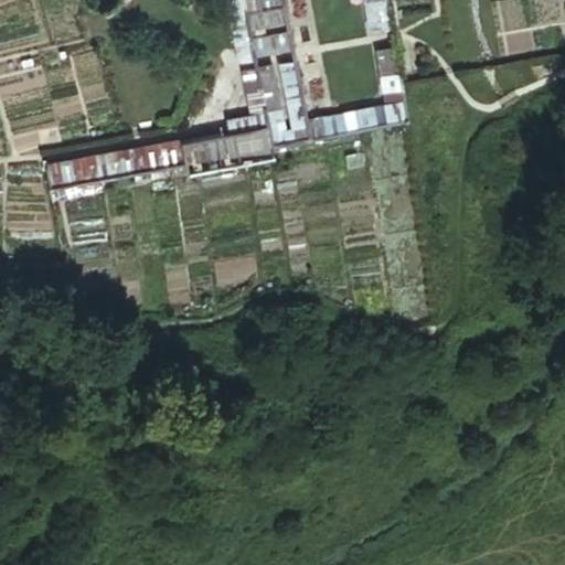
[(291,51),(280,0),(241,0),(248,39),(232,42),(235,63),(253,60),(253,59),(291,51)]
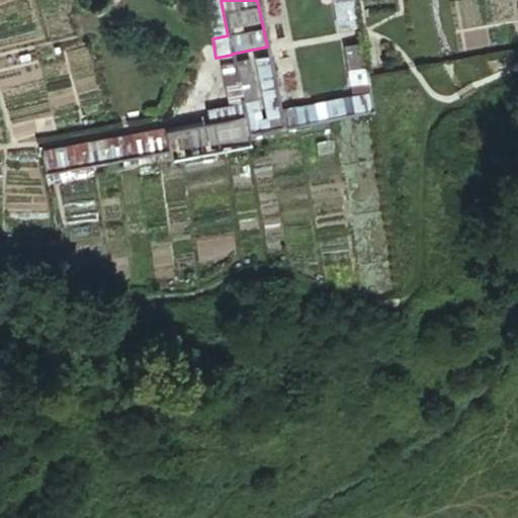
[(361,26),(355,0),(336,0),(342,27),(349,26),(349,29),(361,26)]
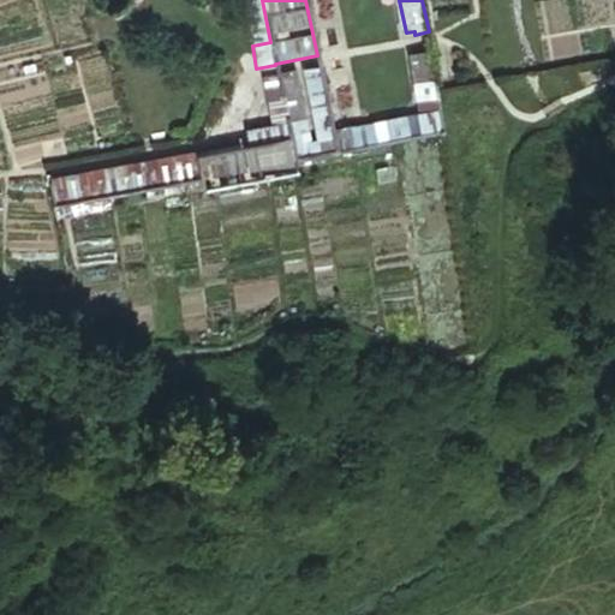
[(334,129),(322,64),(302,69),(316,141),(309,142),(294,69),(278,72),(294,160),(446,131),(430,49),(407,54),(418,113),(334,129)]
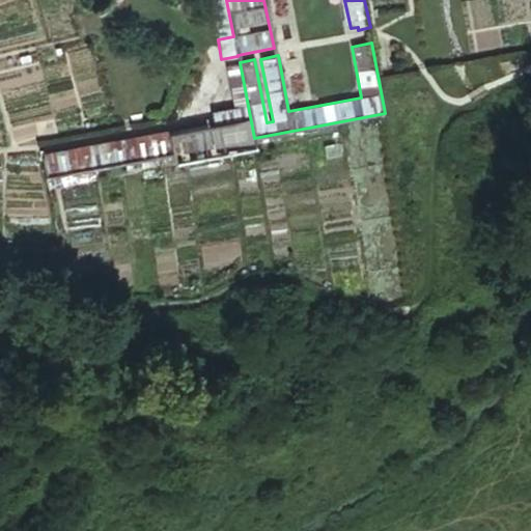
[(254,138),(240,62),(226,64),(234,110),(213,114),(221,152),(256,146),(254,138)]
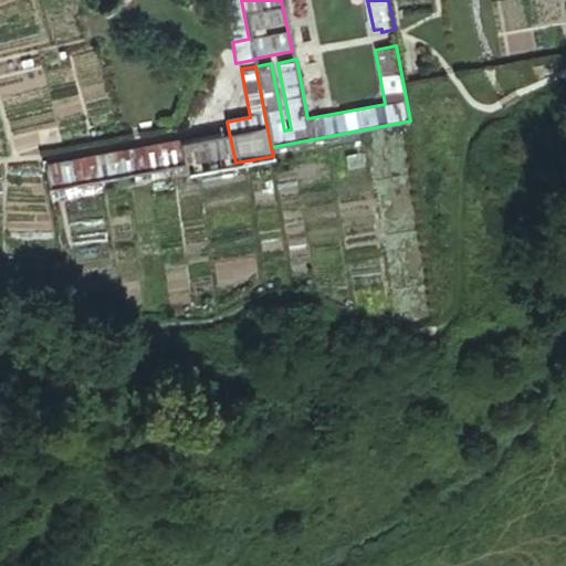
[(220,69),(199,123),(213,128),(234,74),(220,69)]
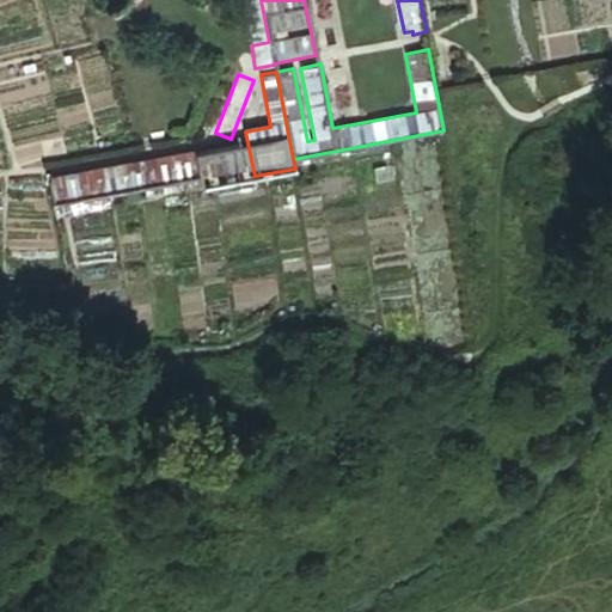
[(240,144),(49,183),(54,208),(245,169),(240,144)]
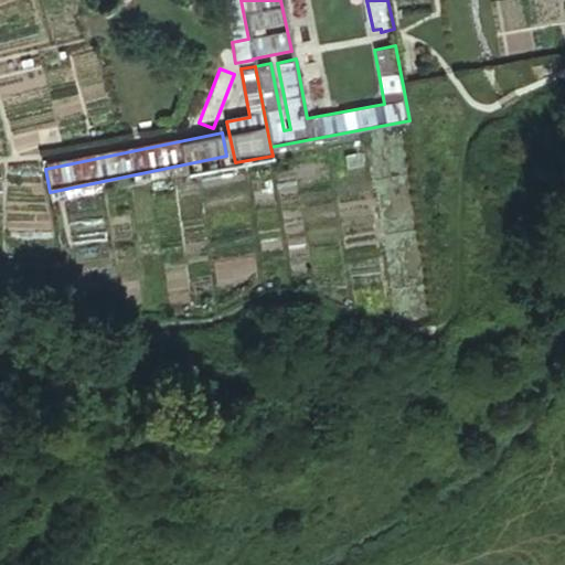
All buildings are outlined.
